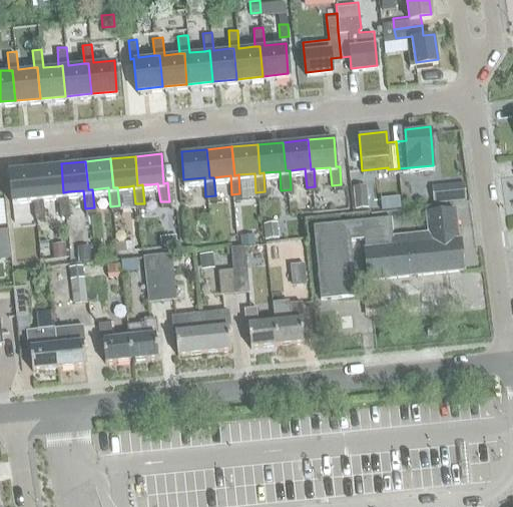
[(37,194),(43,194),(58,192),(60,210),(69,209),(68,191),(63,192),(61,163),(35,165),(37,194)]
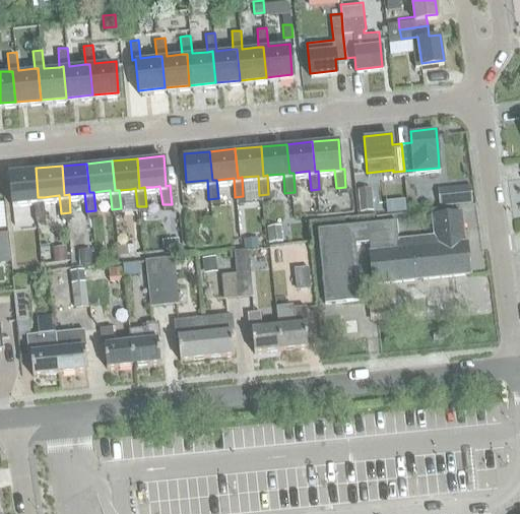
[(45,214),(44,197),(38,197),(36,168),(8,171),(11,200),(34,198),(36,215),(45,214)]
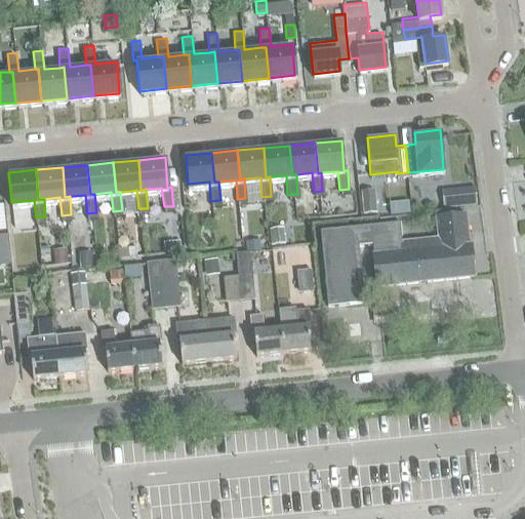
[(376,209),(374,185),(360,187),(363,211),(376,209)]
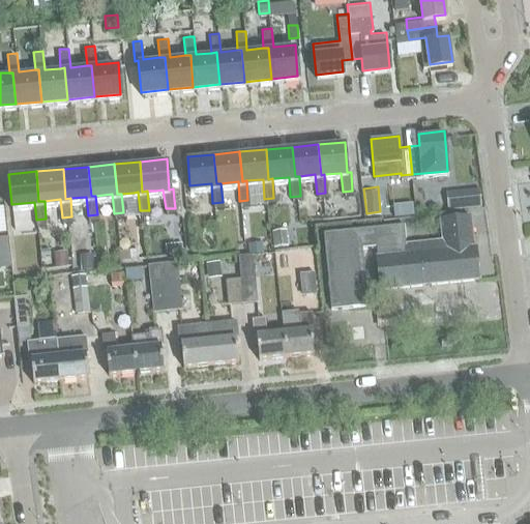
[(450,205),(469,204),(467,186),(449,188),(450,205)]
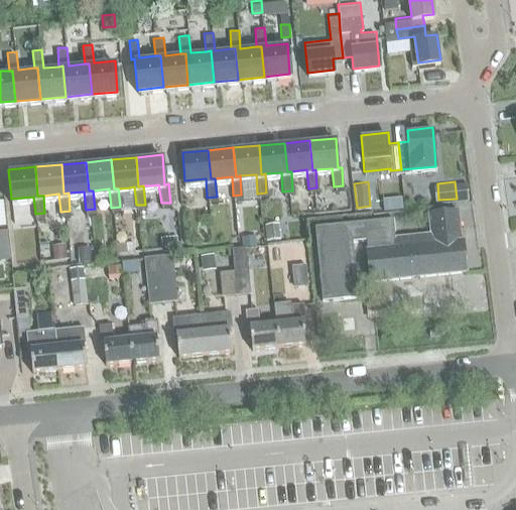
[(460,237),(457,207),(427,211),(428,230),(392,234),(391,214),(312,221),(318,297),(355,294),(354,283),(350,239),(364,238),(367,278),(465,267),(462,237),(460,237)]
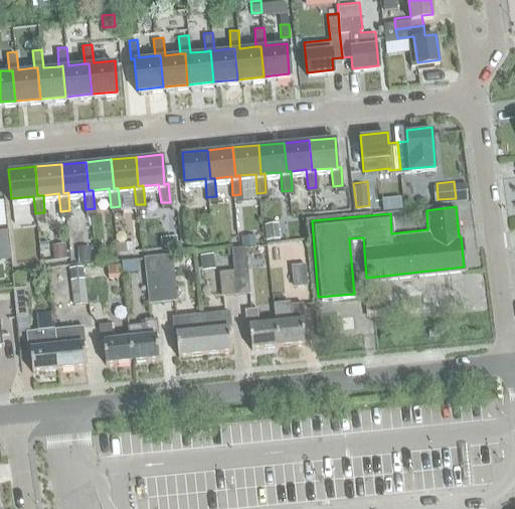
[(7,225),(0,226),(0,237),(8,236),(7,225)]
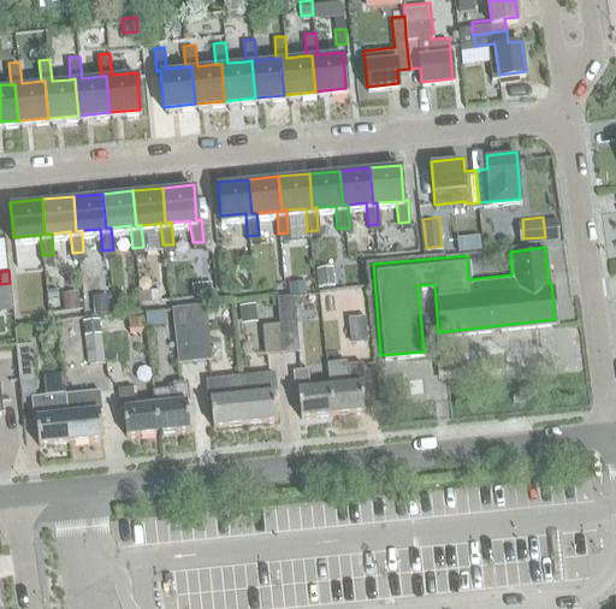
[(304,277),(288,279),(289,291),(292,291),(306,289),(304,277)]
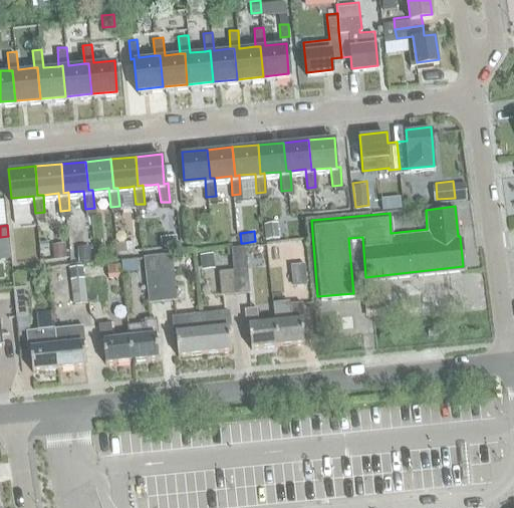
[(161,242),(178,241),(177,232),(160,233),(161,242)]
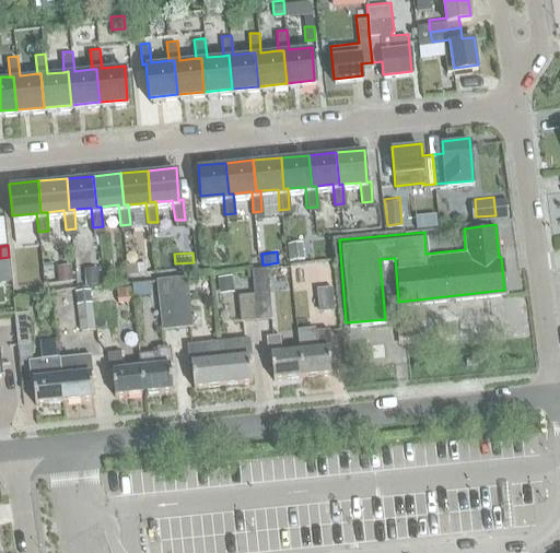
[(127,270),(146,269),(146,259),(126,260),(127,270)]
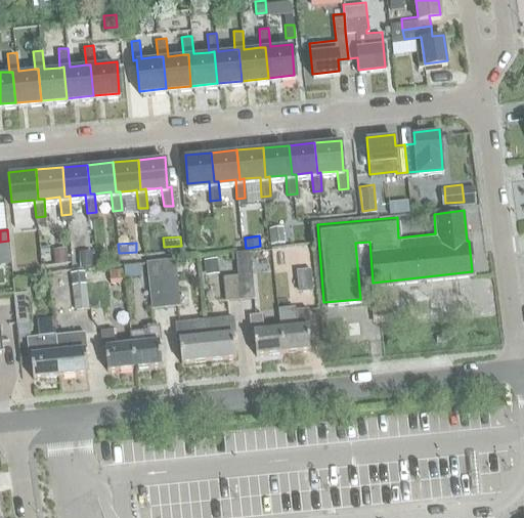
[(55,259),(68,258),(66,245),(53,246),(55,259)]
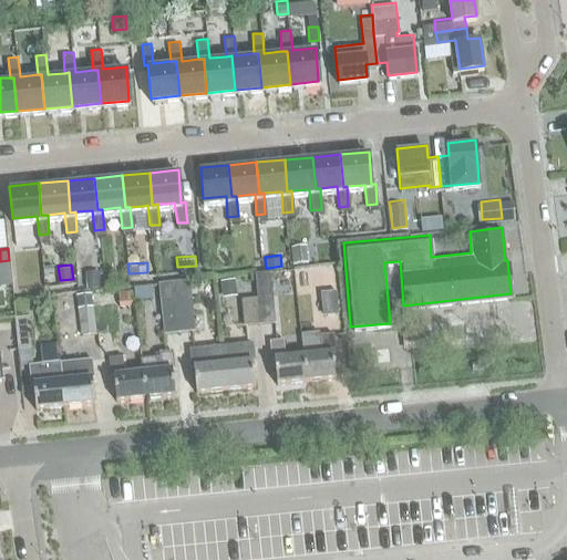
[(86,286),(100,283),(99,268),(85,269),(86,286)]
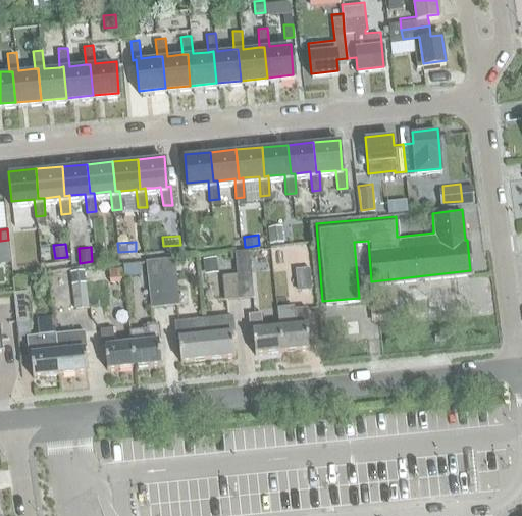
[(233,248),(237,271),(239,295),(253,294),(248,247),(245,247),(233,248)]
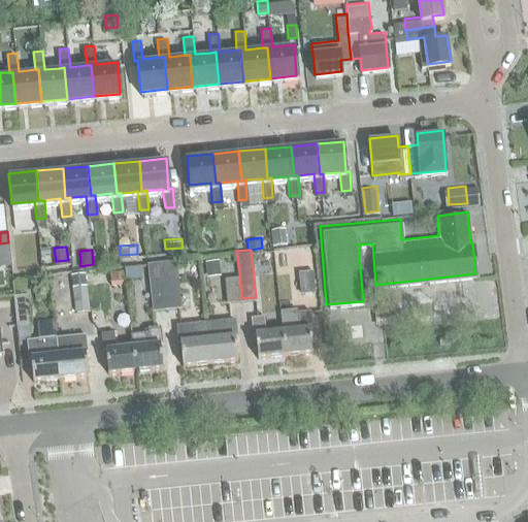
[(163,259),(167,306),(182,305),(176,257),(163,259)]
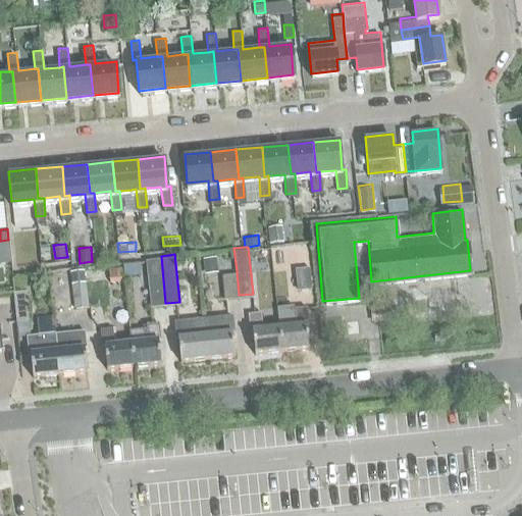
[(218,268),(216,254),(203,255),(205,270),(218,268)]
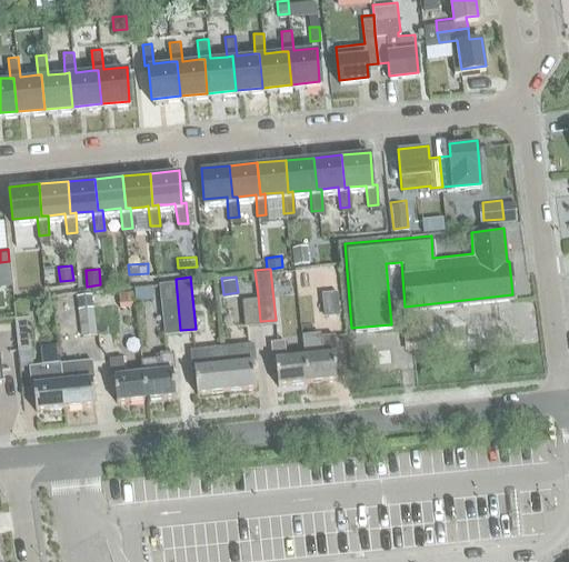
[(180,330),(176,279),(160,280),(166,332),(180,330)]
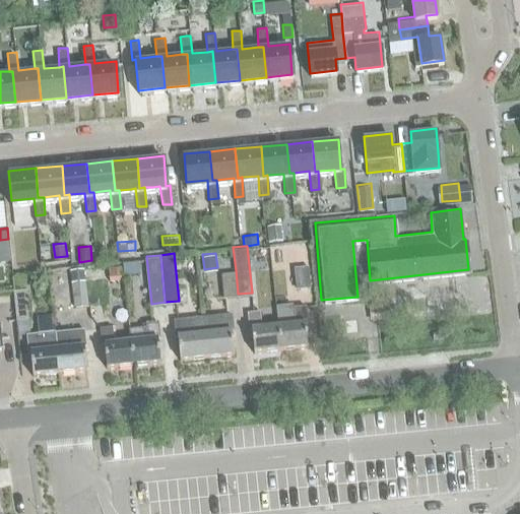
[(310,284),(308,262),(295,264),(297,285),(310,284)]
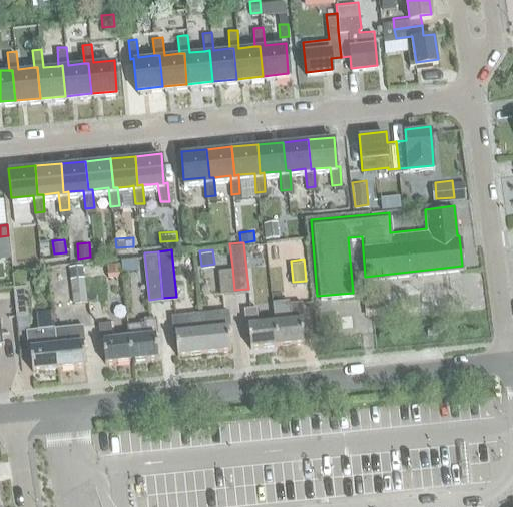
[(119,260),(106,262),(107,274),(120,273),(119,260)]
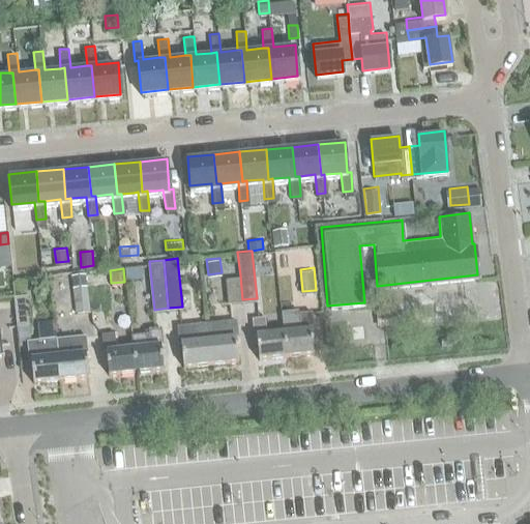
[(89,309),(85,270),(71,271),(75,310),(89,309)]
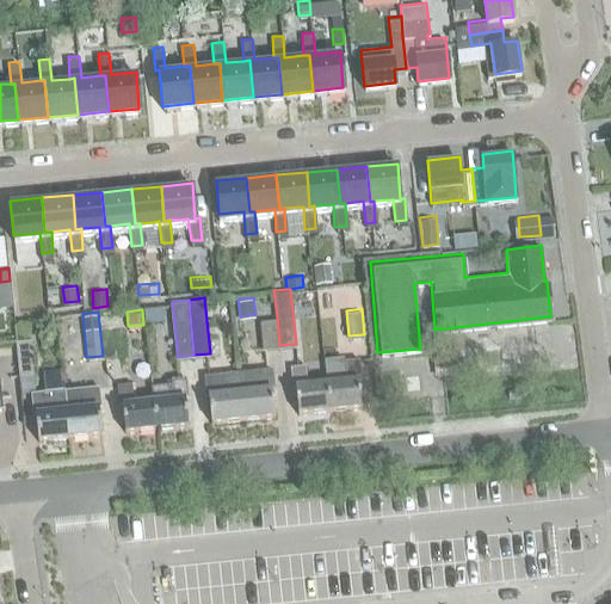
[(263,347),(279,345),(277,318),(260,319),(263,347)]
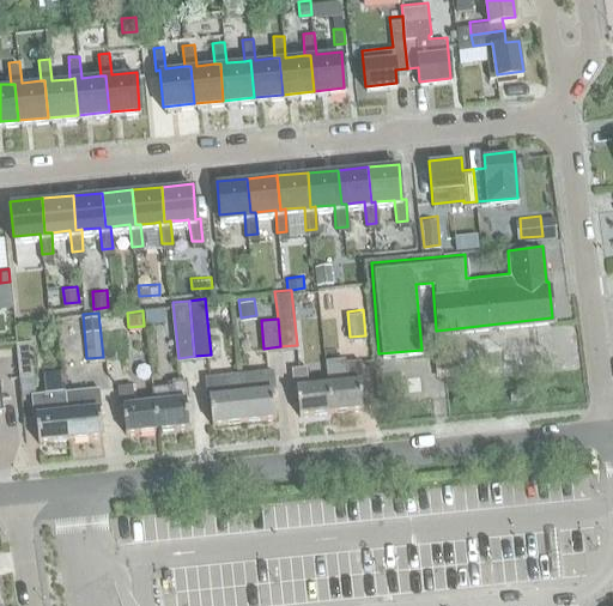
[(34,373),(30,339),(17,340),(20,374),(34,373)]
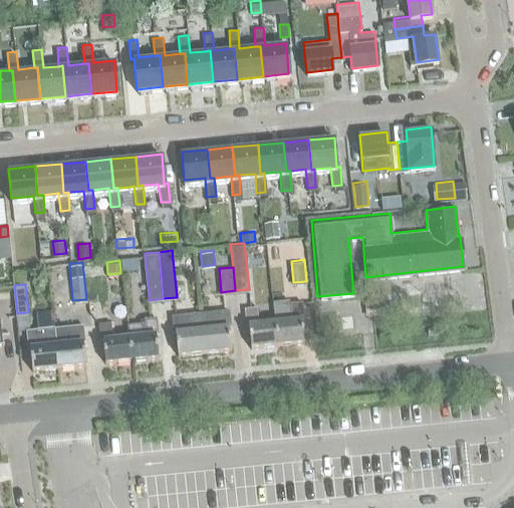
[(383,310),(382,297),(364,299),(366,312),(383,310)]
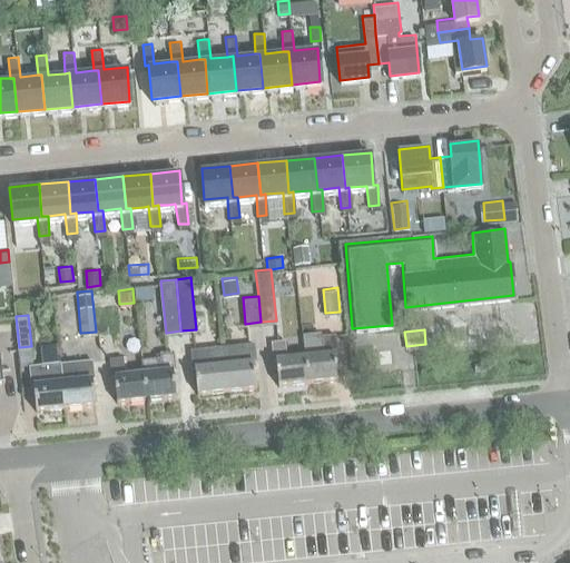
[(303,354),(306,379),(336,376),(334,352),(337,352),(335,331),(318,333),(318,332),(301,333),(303,354)]
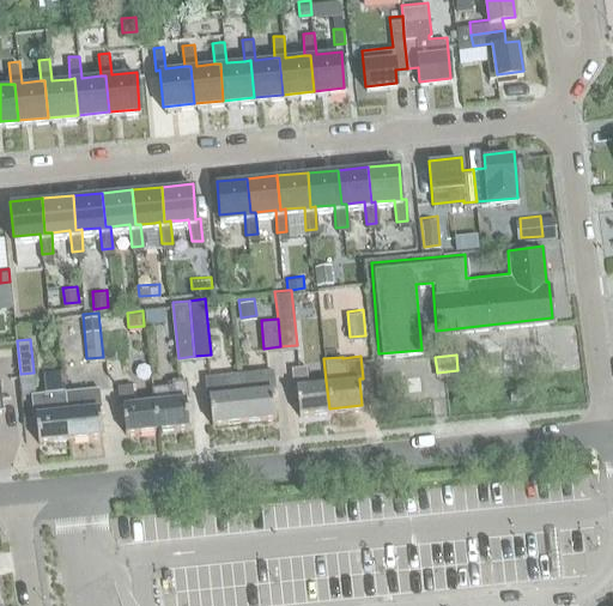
[(329,408),(326,381),(309,382),(308,362),(289,364),(291,385),(295,385),(297,412),(329,408)]
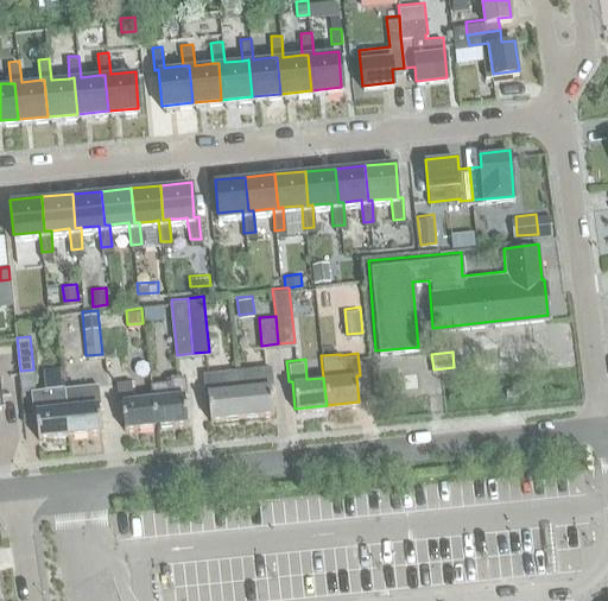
[(236,366),(241,413),(273,411),(271,384),(273,384),(272,362),(236,366)]
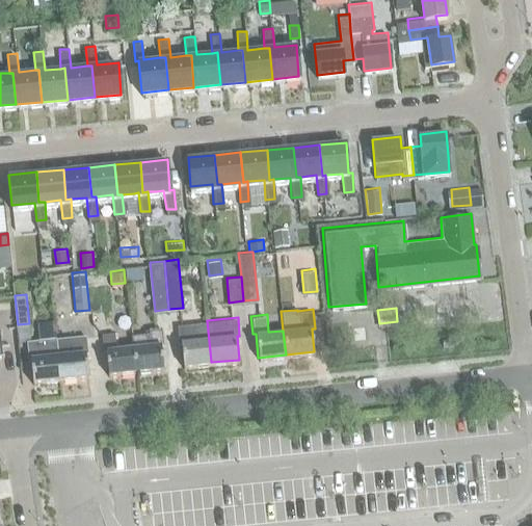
[(184,365),(211,362),(207,320),(177,323),(178,342),(182,341),(184,365)]
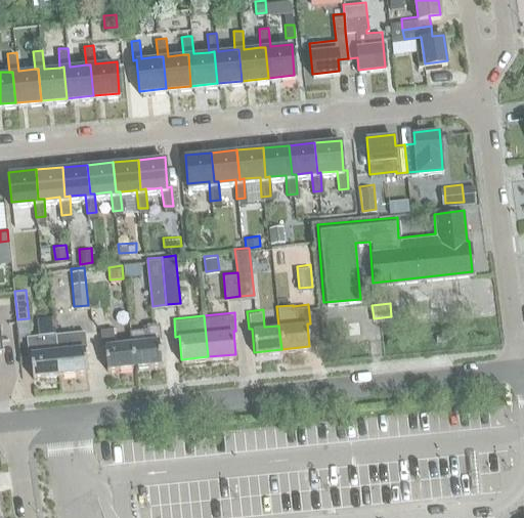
[(131,329),(132,340),(134,364),(161,362),(159,339),(162,339),(160,320),(145,321),(145,328),(131,329)]
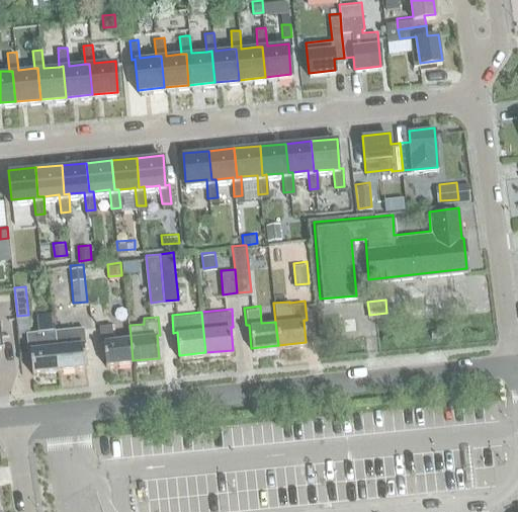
[(106,363),(133,360),(131,336),(116,337),(114,321),(99,322),(101,340),(104,340),(106,363)]
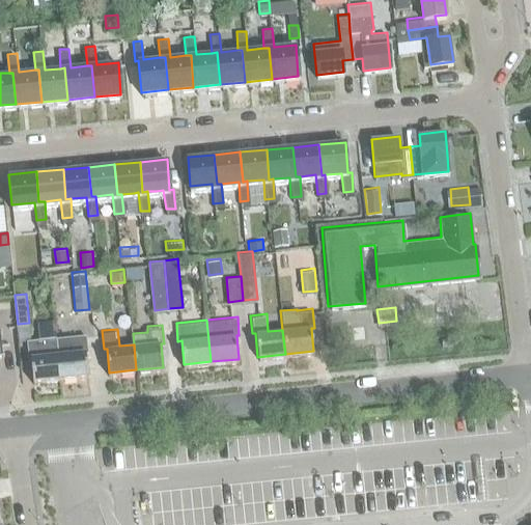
[(87,332),(57,335),(61,378),(88,375),(86,351),(88,351),(87,332)]
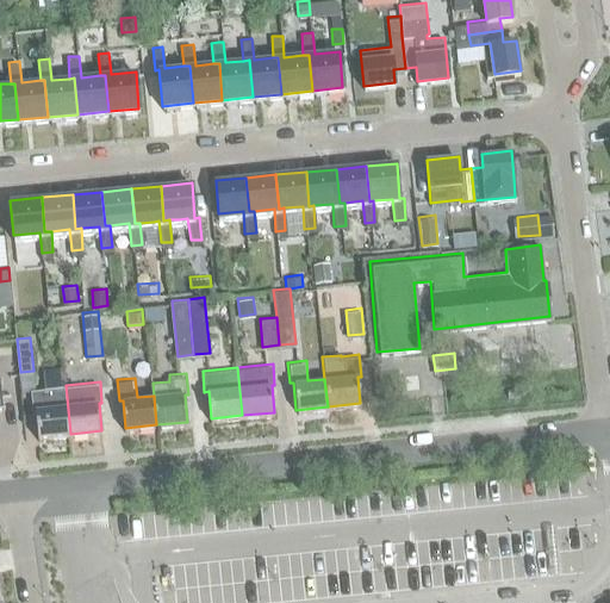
[(38,436),(70,434),(66,385),(30,389),(32,410),(35,409),(38,436)]
